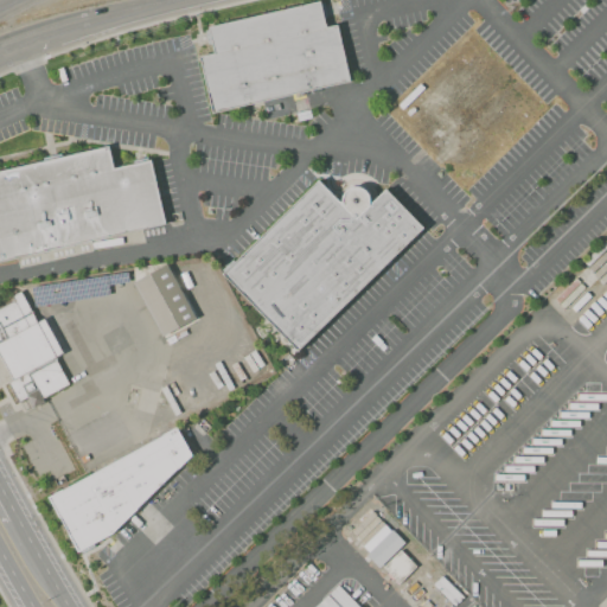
[(211,114),(197,58),(215,55),(208,27),(319,0),(326,27),(337,25),(350,80),(211,114)]
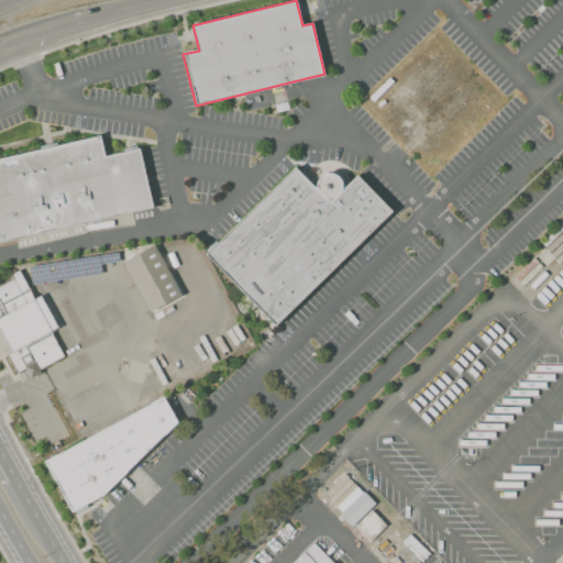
[(0,242),(0,157),(99,135),(105,157),(139,150),(154,216),(136,220),(134,211),(131,212),(133,221),(18,249),(15,239),(0,242)]
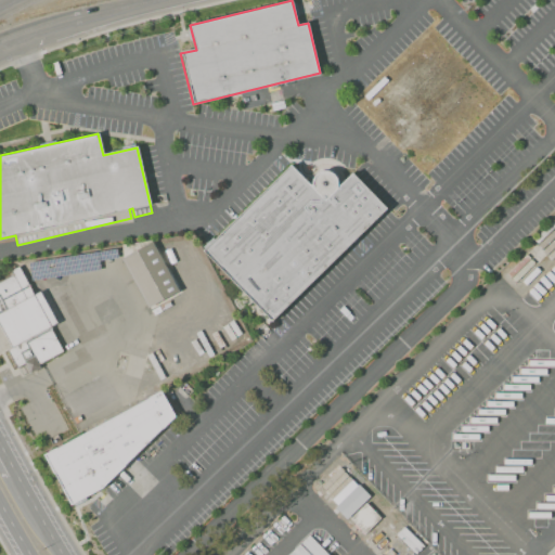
[(337,188),(352,172),(387,209),(271,321),(203,250),(292,165),(310,184),(312,186),(312,184),(312,179),(315,175),(320,171),(324,170),(330,171),(334,173),(337,178),(338,182),(337,188)]
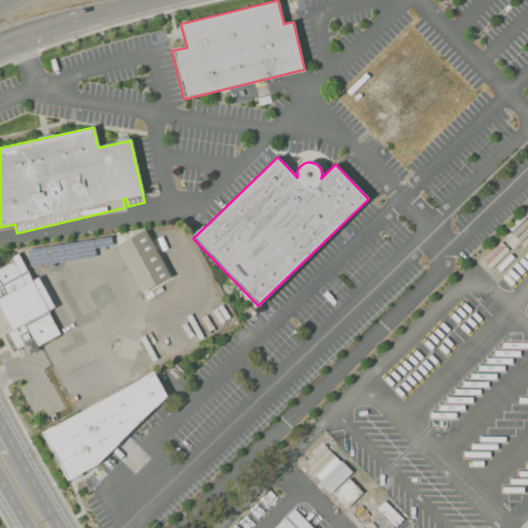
[(114,245),(145,229),(172,276),(141,294),(114,245)]
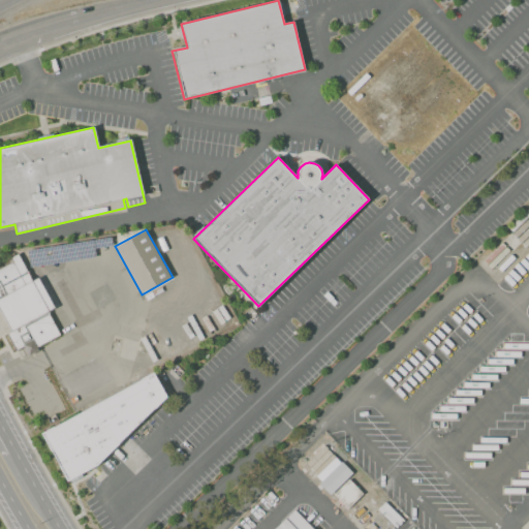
[(0,310),(11,331),(7,334),(23,360),(62,336),(49,313),(59,306),(41,277),(32,281),(19,254),(10,258),(12,261),(0,268),(0,310)]
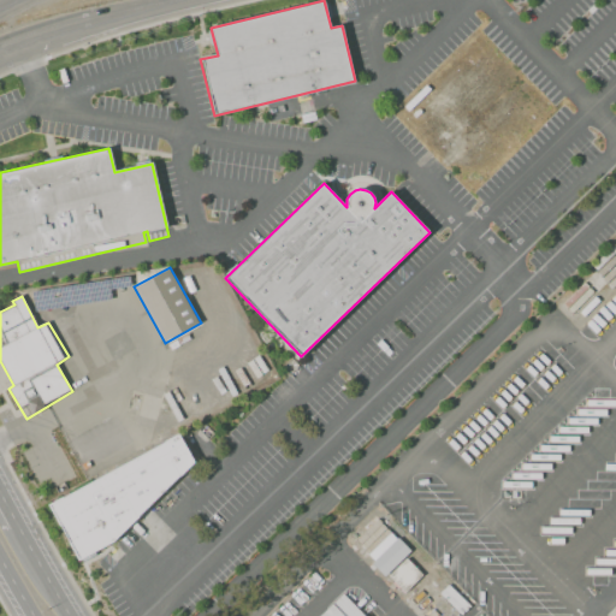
[(51,505),(179,433),(195,461),(112,542),(78,558),(51,505)]
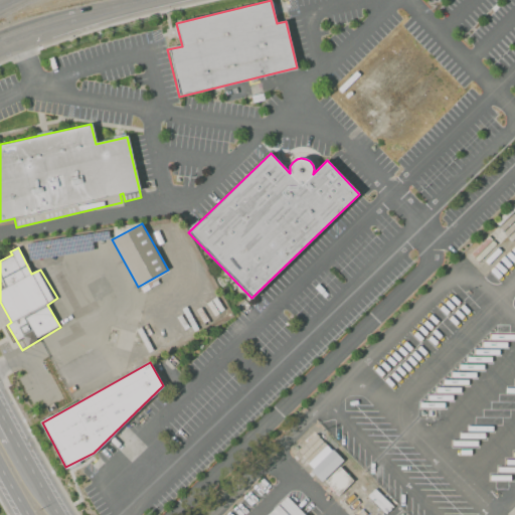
[(310,461),(325,444),(314,434),(299,451),(310,461)]
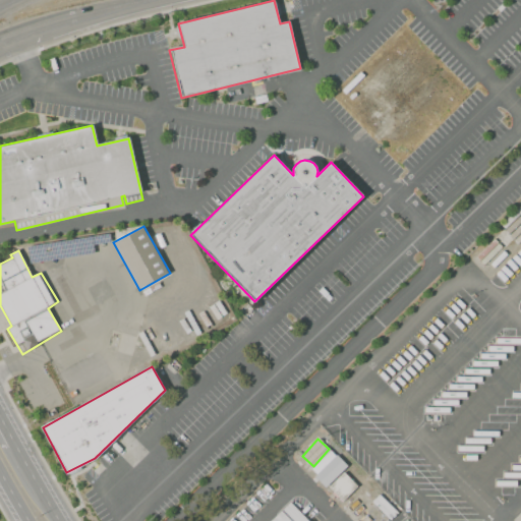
[(346,466),(331,450),(309,470),(325,486),(346,466)]
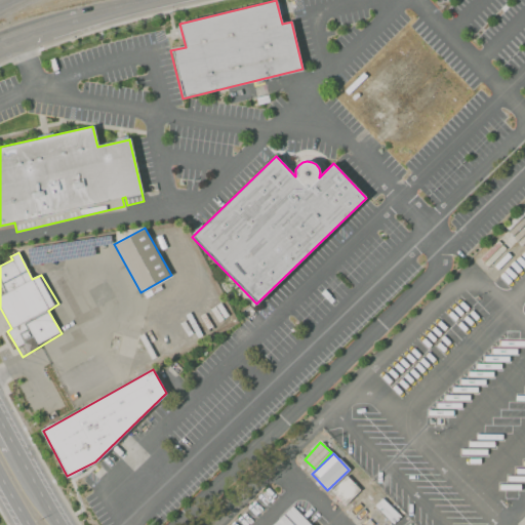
[(331,490),(347,475),(360,489),(345,505),(331,490)]
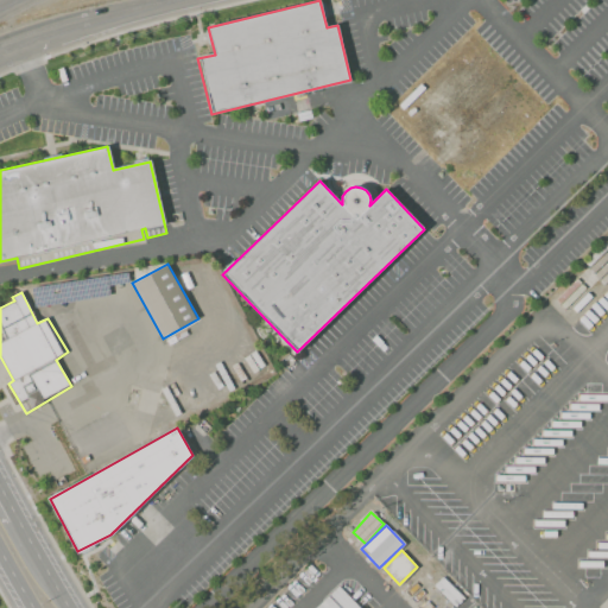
[(315,607),(337,586),(360,607),(315,607)]
